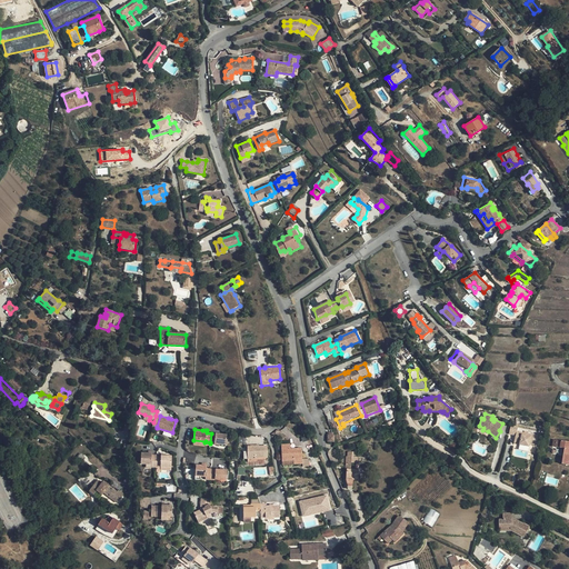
[(520,439),(519,442),(519,445),(529,447),(530,443),(535,445),(537,436),(525,433),(517,431),(516,432),(516,436),(515,438),(520,439)]
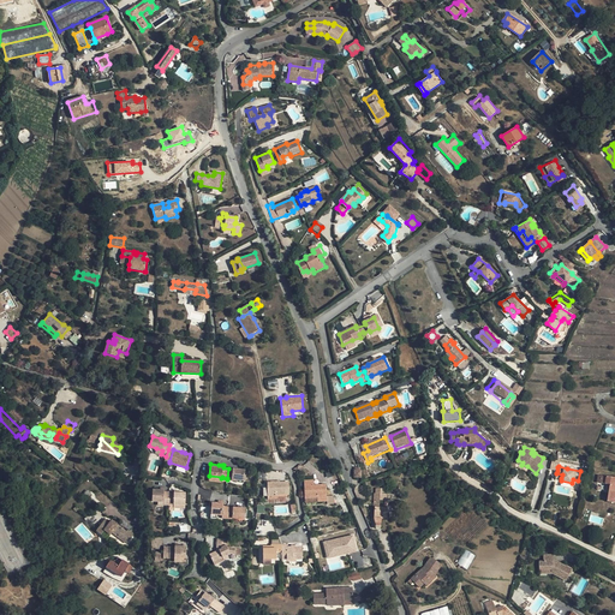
[(244,469),(237,467),(237,470),(232,469),(228,469),(227,478),(236,479),(237,477),(243,478),(244,469)]
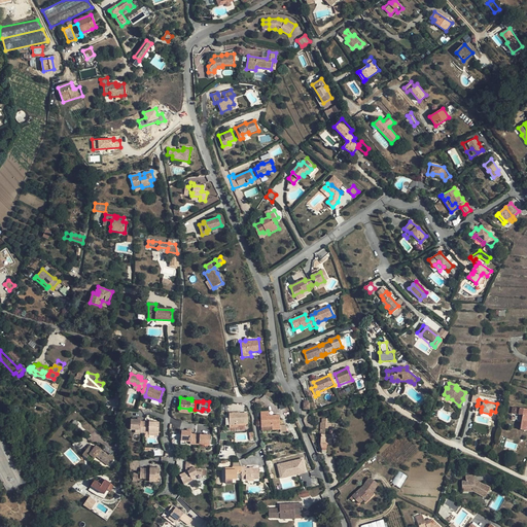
[(526,430),(526,409),(516,408),(514,414),(523,415),(520,429),(526,430)]
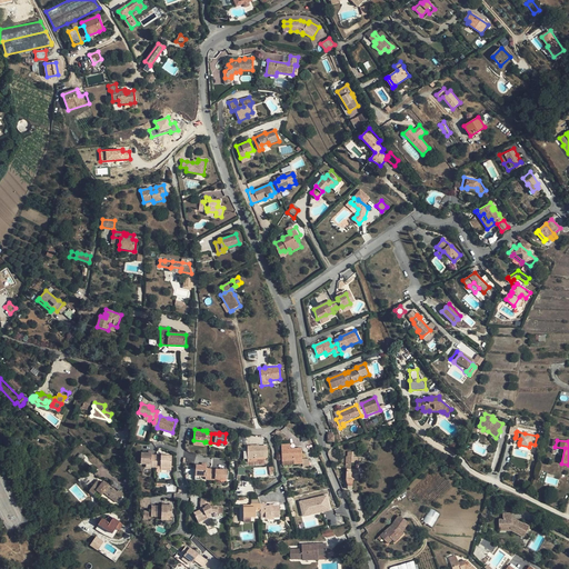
[(302,460),(301,449),(290,449),(290,445),(281,445),(282,460),(293,460),(302,460)]
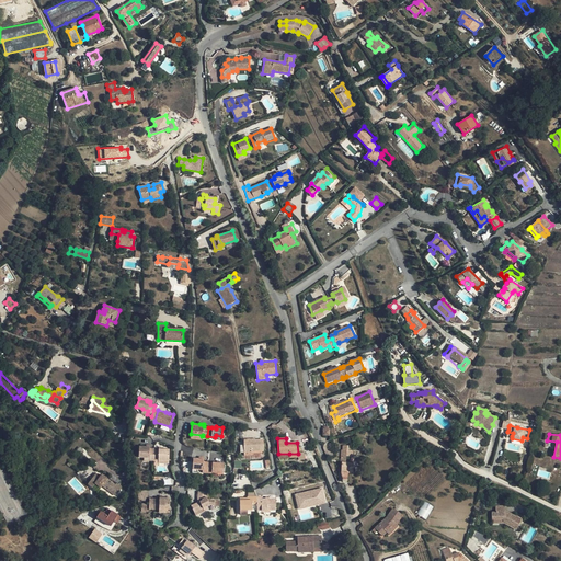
[(243,441),(243,454),(252,453),(252,451),(263,451),(263,441),(243,441)]
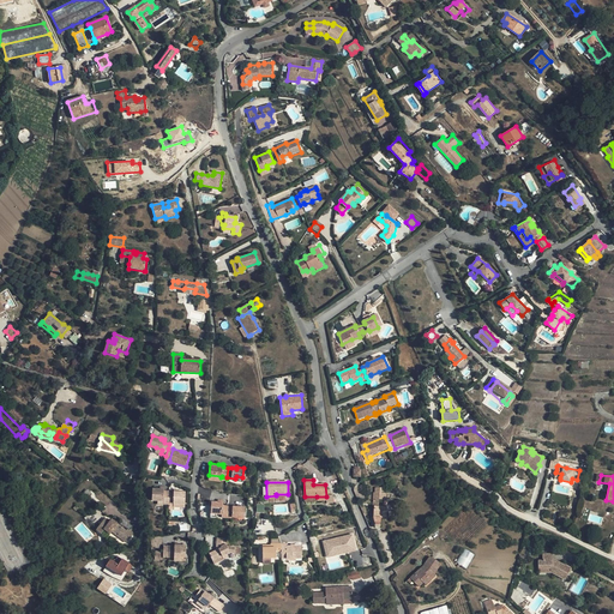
[(381,488),(375,487),(374,492),(373,492),(373,505),(374,506),(373,517),(375,527),(380,528),(380,517),(385,518),(386,507),(378,506),(379,499),(384,499),(385,493),(380,493),(381,488)]
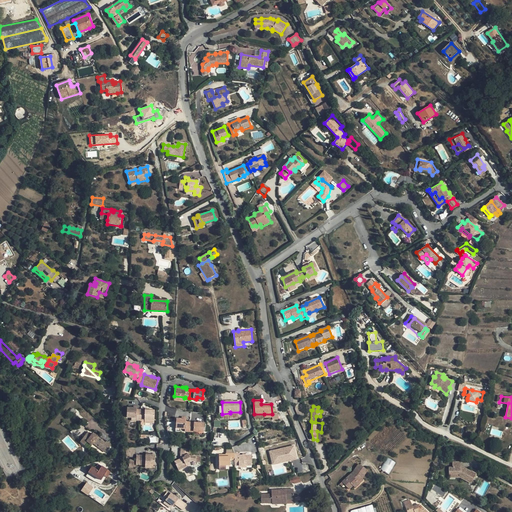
[(137,408),(133,408),(127,407),(127,417),(132,417),(136,417),(136,420),(141,420),(141,411),(141,409),(137,409),(137,408)]
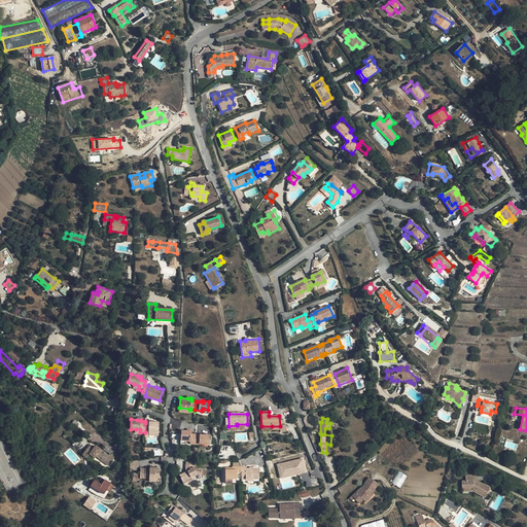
[(75,420),(71,423),(75,428),(79,424),(75,420)]
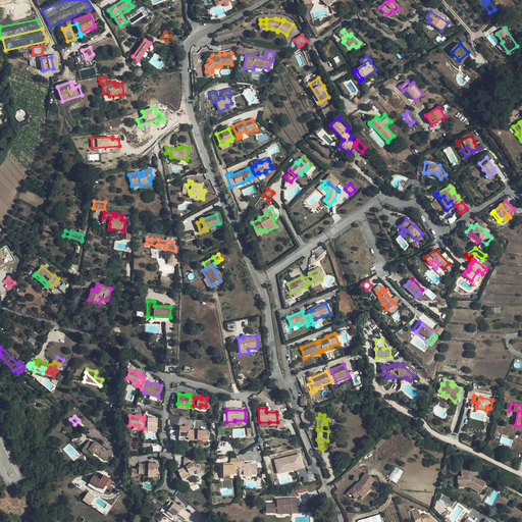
[(144,419),(144,428),(148,429),(148,428),(153,428),(158,429),(158,419),(153,419),(148,418),(148,420),(144,419)]
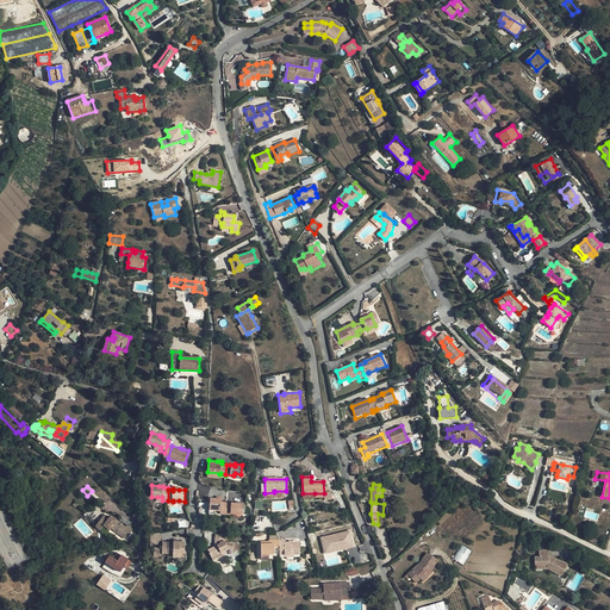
[(209,509),(210,509),(216,510),(221,510),(221,514),(225,514),(226,502),(222,502),(222,498),(217,498),(210,497),(209,509)]
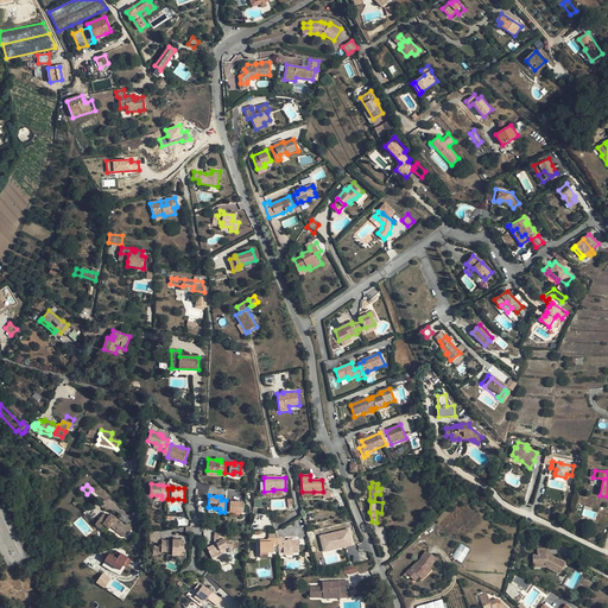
[(232,502),(233,500),(230,500),(229,511),(242,512),(242,501),(235,500),(235,502),(232,502)]
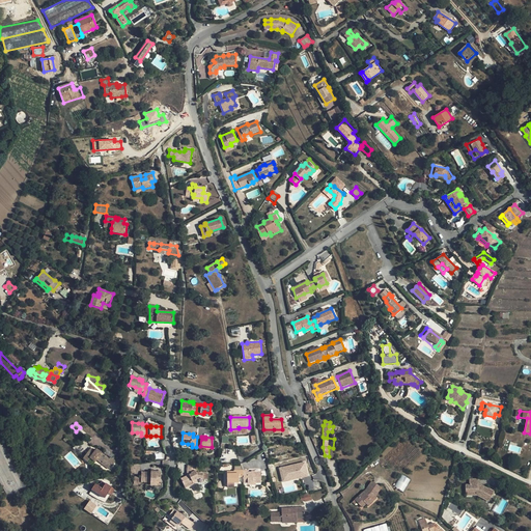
[(96,449),(90,457),(94,462),(96,459),(109,469),(115,462),(110,457),(109,458),(101,453),(98,450),(96,449)]
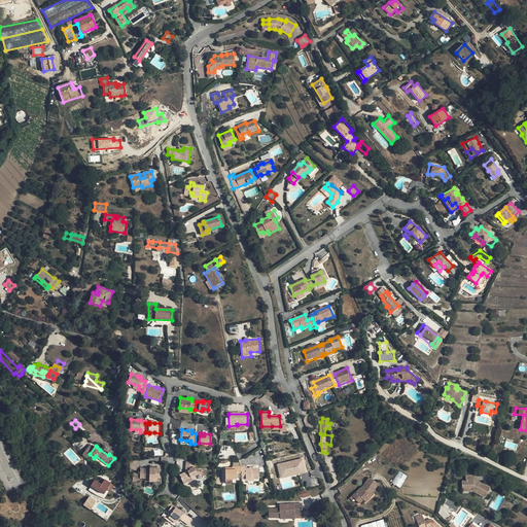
[(304,457),(277,464),(280,479),(307,472),(304,457)]
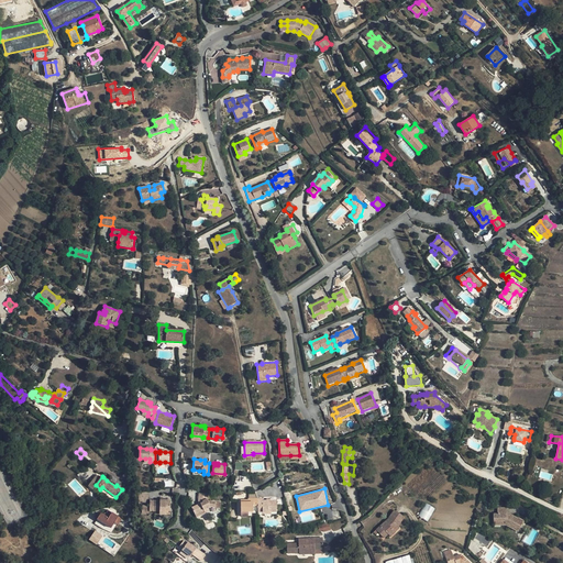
[(191,507),(195,514),(203,510),(203,511),(208,510),(208,508),(208,507),(210,506),(214,507),(214,501),(207,501),(207,499),(206,498),(207,494),(198,493),(198,499),(201,498),(202,501),(197,505),(191,507)]
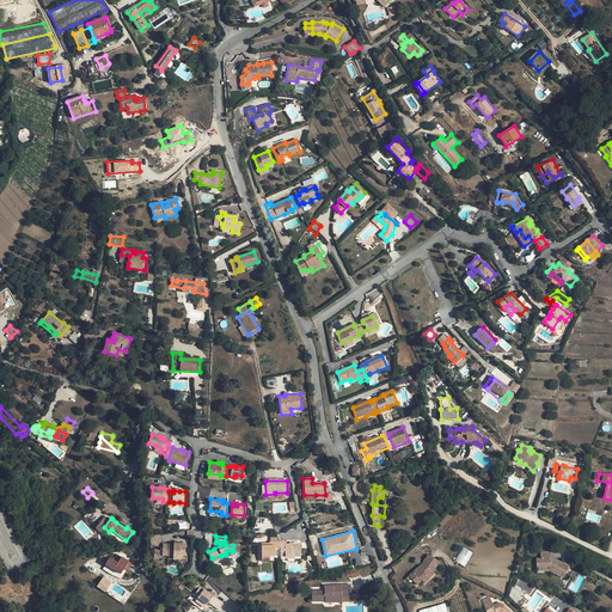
[(275,551),(280,551),(280,542),(270,542),(270,544),(270,546),(262,545),(262,556),(275,556),(275,551)]
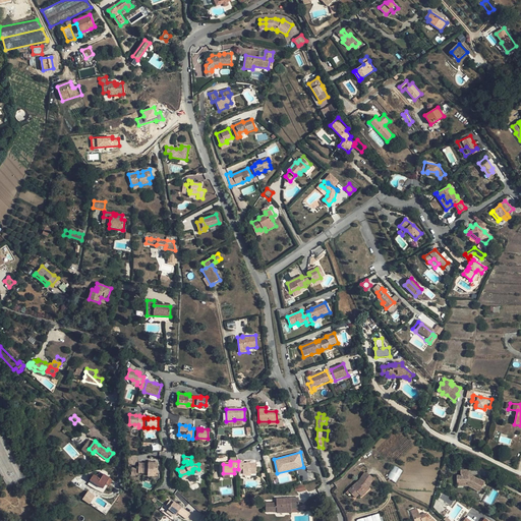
[(238,469),(238,474),(255,474),(255,463),(243,463),(243,461),(238,461),(238,469)]
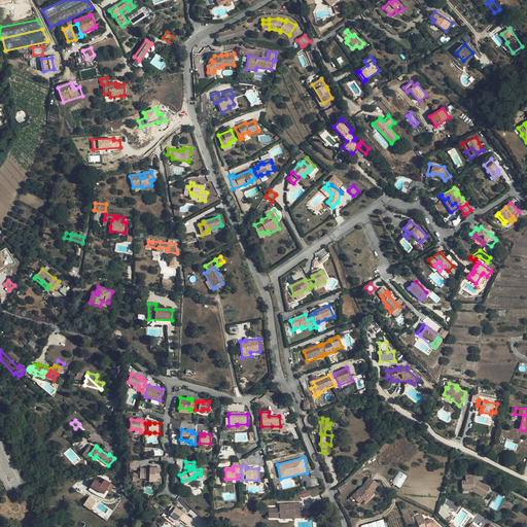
[(146,478),(146,467),(141,467),(141,471),(135,470),(134,477),(146,478)]
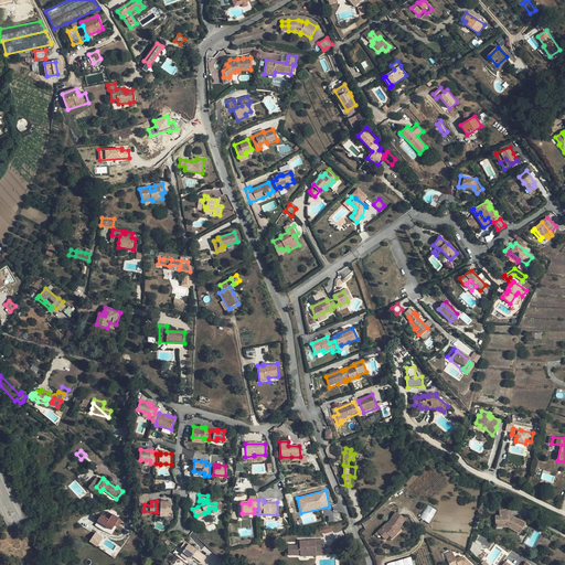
[(172,502),(167,501),(161,501),(161,502),(157,501),(157,512),(160,512),(160,511),(171,512),(172,502)]
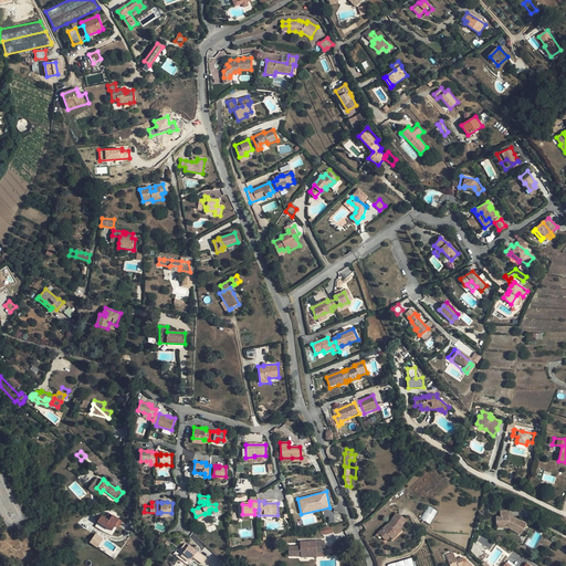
[(437,512),(427,506),(420,517),(429,524),(437,512)]
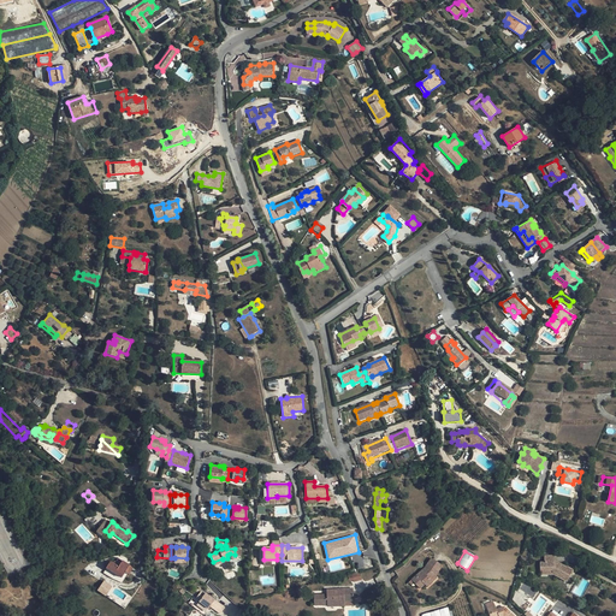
[(540,562),(540,572),(545,572),(545,574),(554,574),(567,581),(573,570),(567,567),(567,568),(555,561),(554,556),(544,556),(544,562),(540,562)]
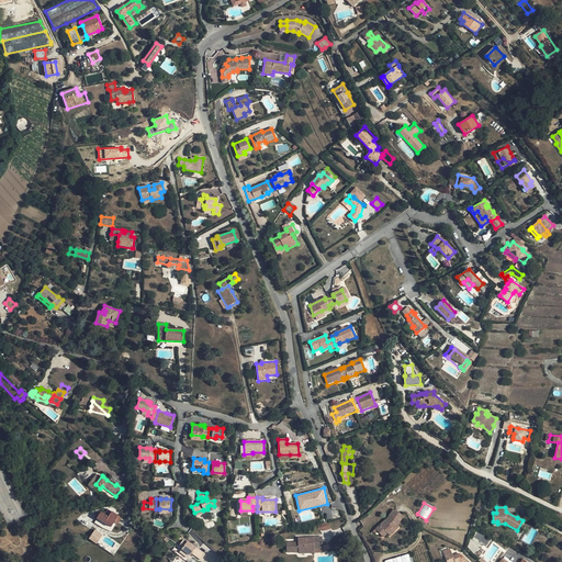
[(390,536),(395,530),(391,527),(395,523),(397,525),(404,516),(393,508),(388,517),(375,528),(375,529),(378,531),(383,537),(388,534),(390,536)]
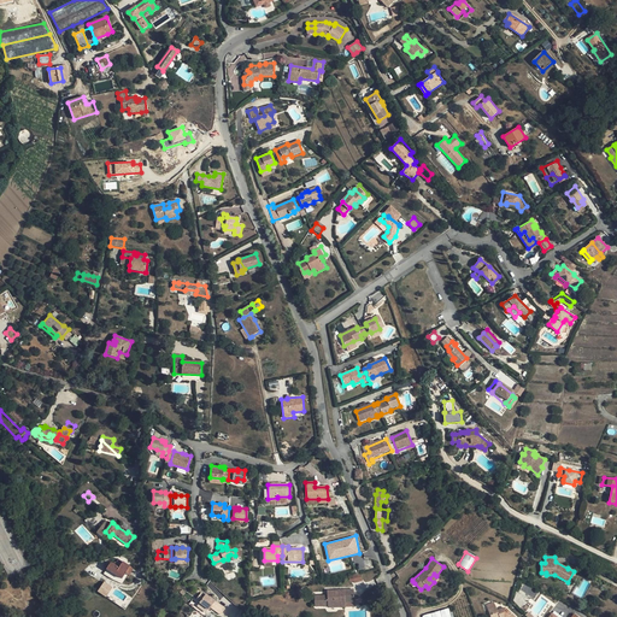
[(130,566),(123,562),(118,568),(111,563),(104,574),(119,583),(125,573),(130,566)]
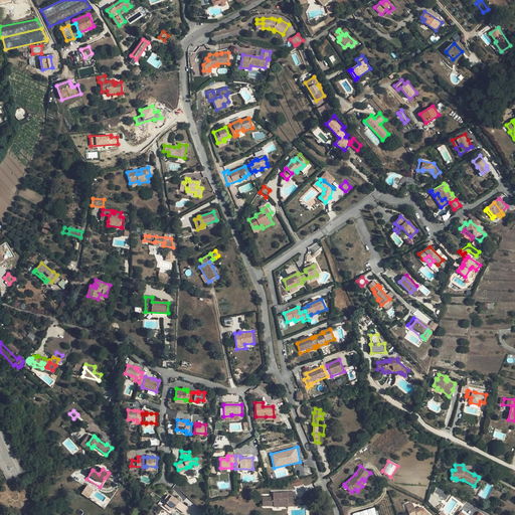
[(291,480),(292,487),(303,485),(301,478),(291,480)]
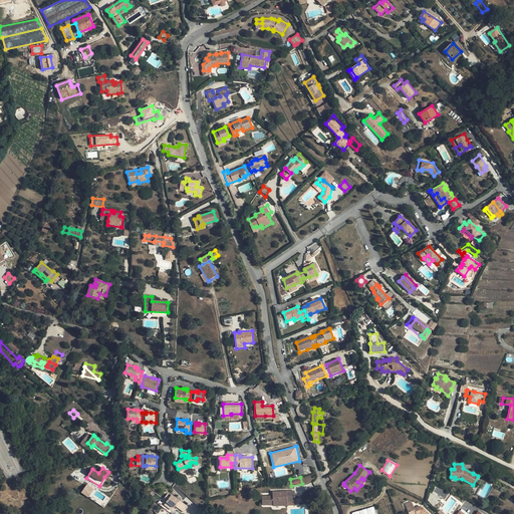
[(81,493),(88,497),(93,489),(86,484),(81,493)]
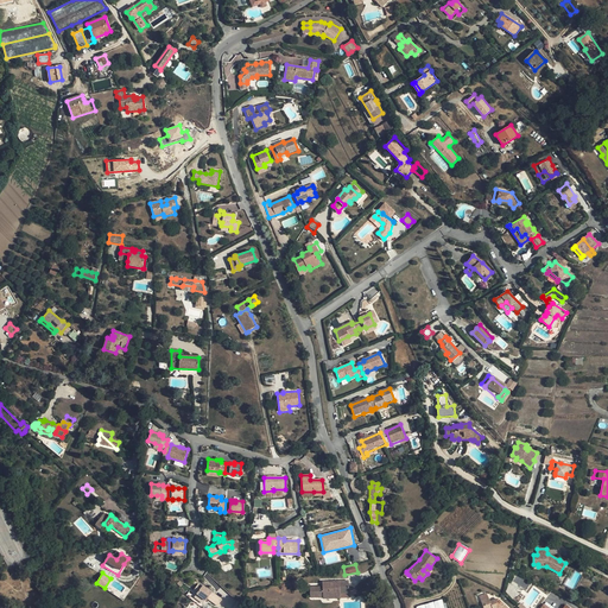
[(323,597),(323,599),(340,597),(340,593),(349,593),(349,586),(348,581),(322,582),(323,587),(322,589),(323,597)]
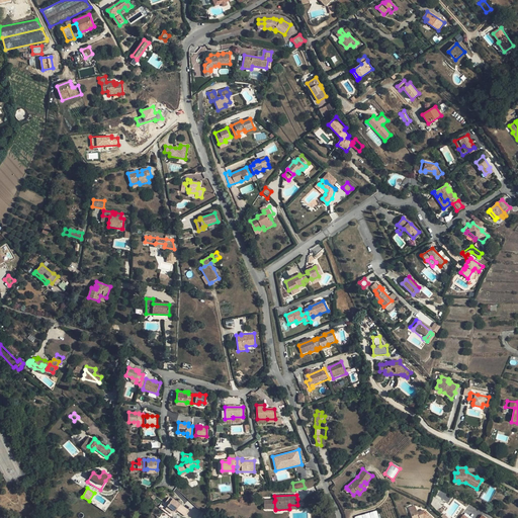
[(175,499),(173,498),(169,502),(172,504),(171,506),(179,512),(180,510),(188,516),(192,510),(187,506),(184,509),(182,507),(184,504),(176,498),(175,499)]
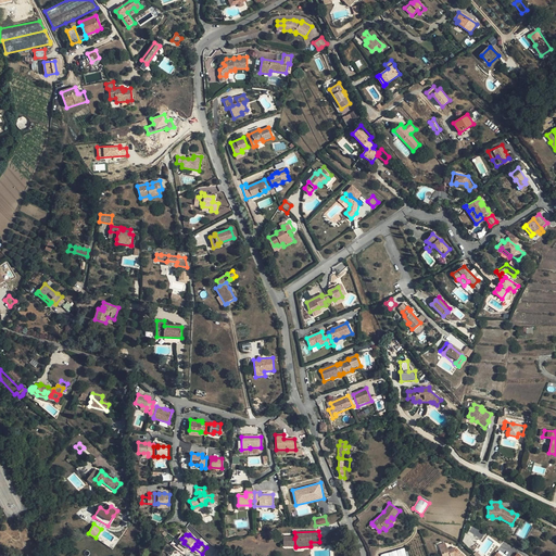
[(295,546),(294,539),(291,539),(291,536),(283,538),(283,546),(295,546)]
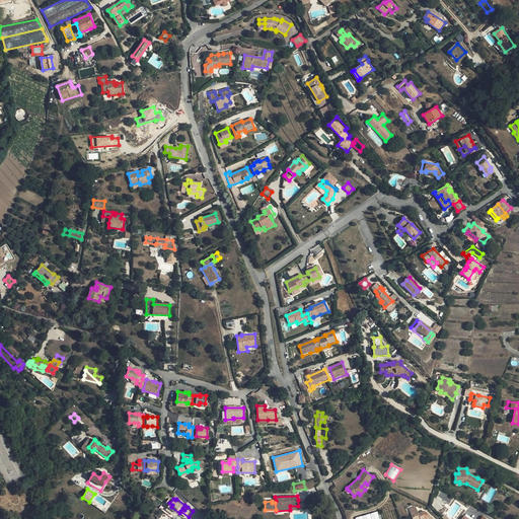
[(433,518),(425,511),(418,513),(417,509),(410,512),(412,518),(433,518)]
